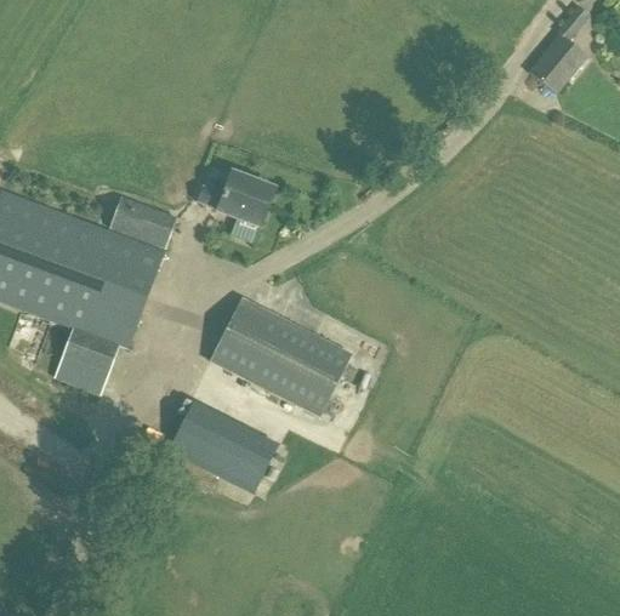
[(557,92),(589,55),(569,39),(589,17),(576,6),(557,28),(559,30),(528,69),(557,92)]
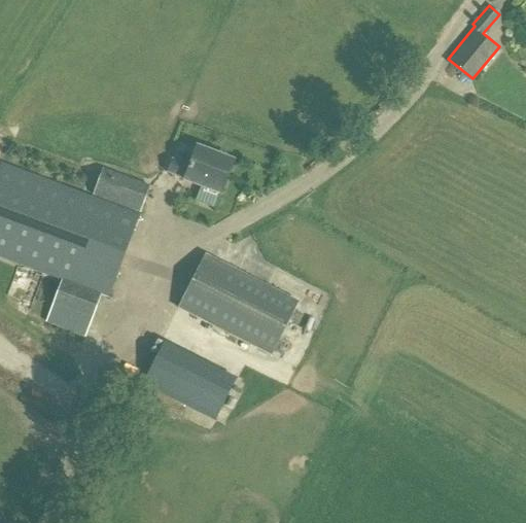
[(221,192),(234,159),(197,145),(190,163),(172,155),(167,170),(185,176),(184,177),(221,192)]
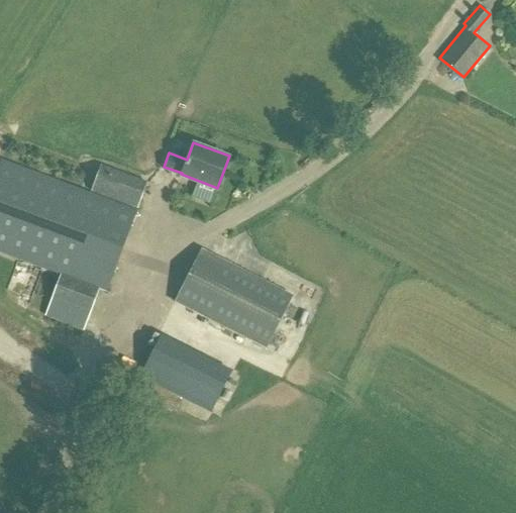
[(107,289),(137,207),(1,157),(0,158),(0,249),(60,272),(50,298),(90,312),(99,286),(107,289)]
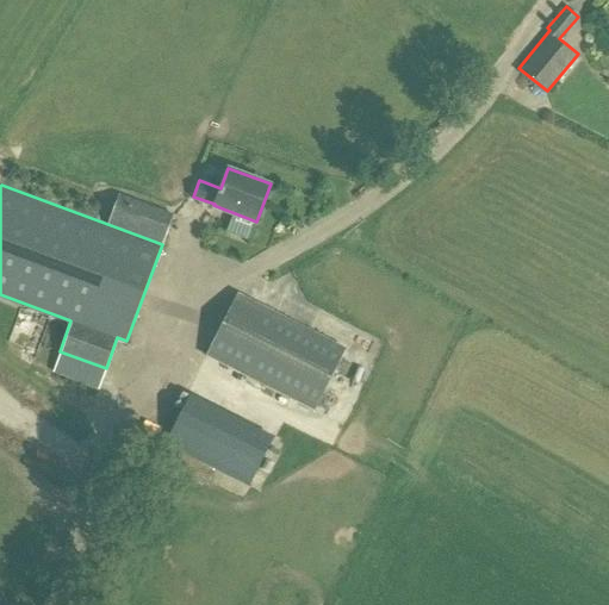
[(162,243),(174,211),(119,191),(107,223),(162,243)]
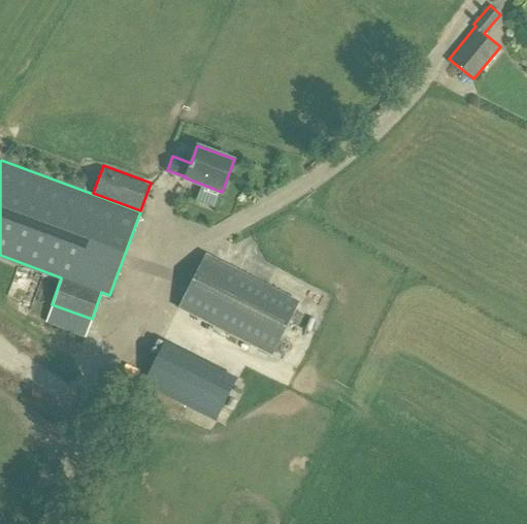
[(272,354),(299,299),(205,251),(178,305),(272,354)]
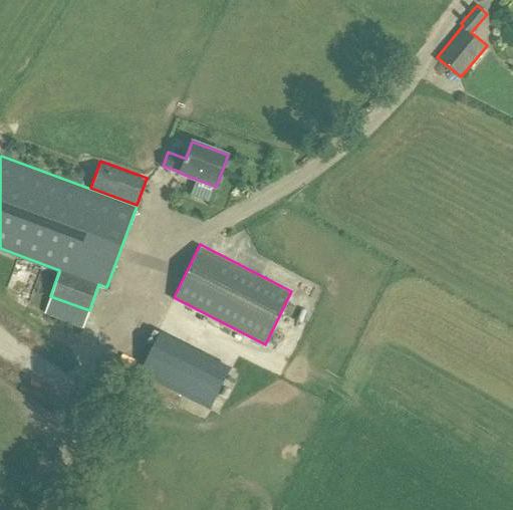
[(210,408),(231,366),(161,330),(139,373),(210,408)]
